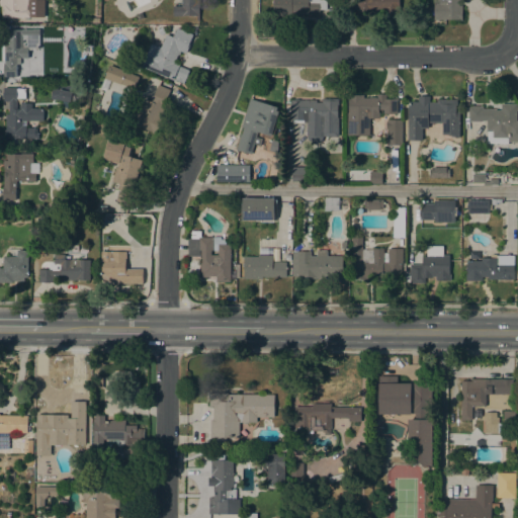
[(3,5),(0,5),(0,0),(44,0),(44,17),(3,17),(3,5)]
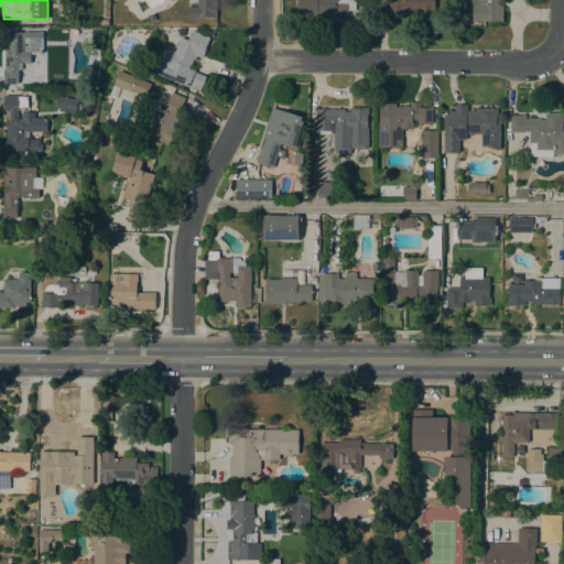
[(215,0),(215,3),(216,3),(216,22),(214,22),(214,17),(198,17),(198,18),(187,18),(187,7),(197,7),(197,0),(215,0)]
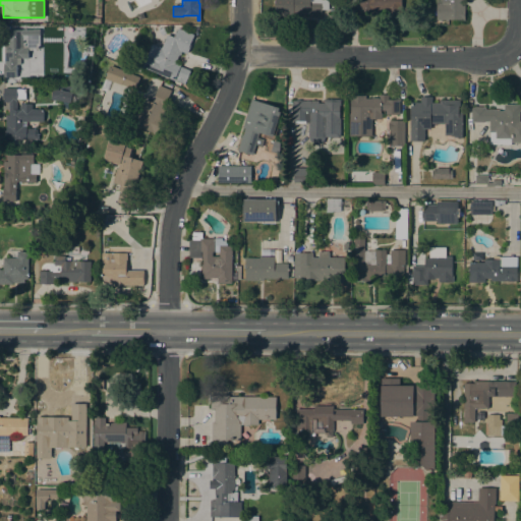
[(328,0),(328,9),(321,9),(321,17),(308,16),(308,14),(297,14),(297,12),(293,12),(293,16),(274,16),(274,0),(328,0)]
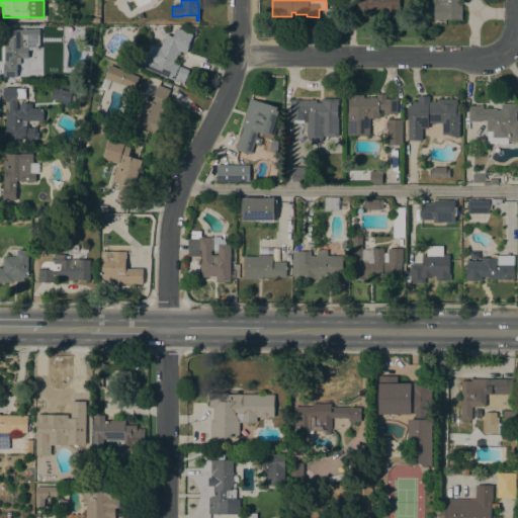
[(399,0),(399,10),(395,17),(369,17),(369,11),(353,11),(353,0),(399,0)]
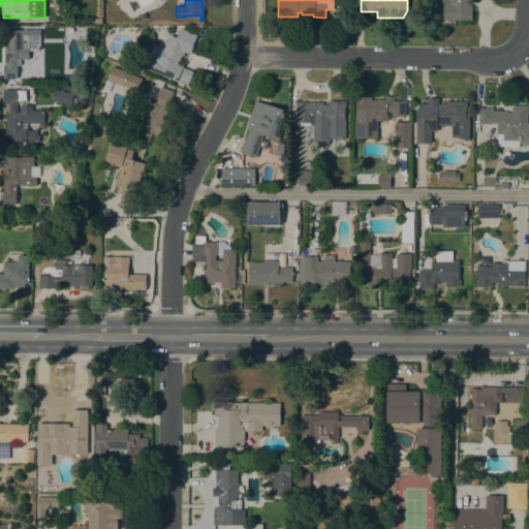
[(470,0),(470,4),(471,4),(471,21),(469,21),(469,20),(442,20),(442,0),(470,0)]
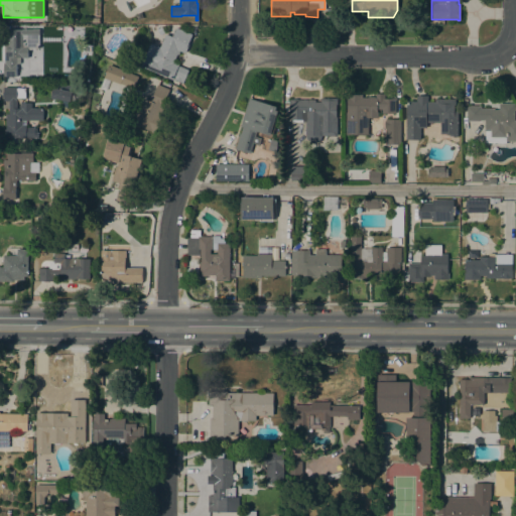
[(160,26),(164,32),(160,35),(156,29),(160,26)]
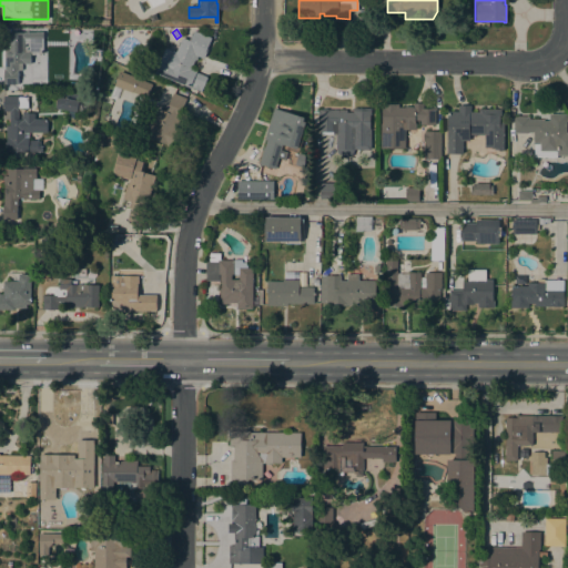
[(182,37),(190,40),(194,30),(211,38),(209,44),(203,58),(198,56),(195,60),(194,59),(191,68),(196,70),(196,72),(206,77),(201,92),(154,72),(164,48),(172,51),(172,50),(175,52),(182,37)]
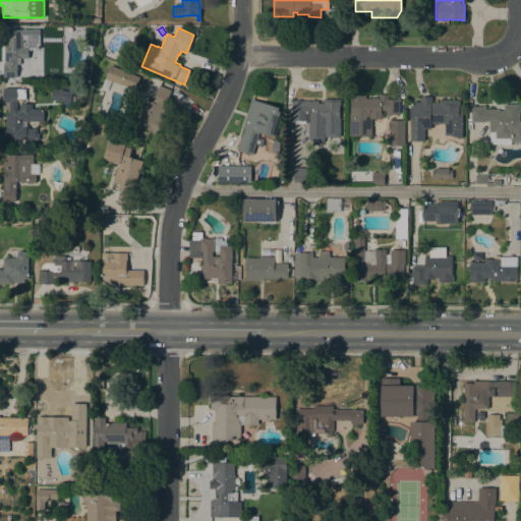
[(5,30),(39,30),(39,49),(33,49),(33,50),(27,50),(27,58),(19,58),(19,64),(16,64),(16,77),(3,77),(3,63),(4,63),(5,30)]
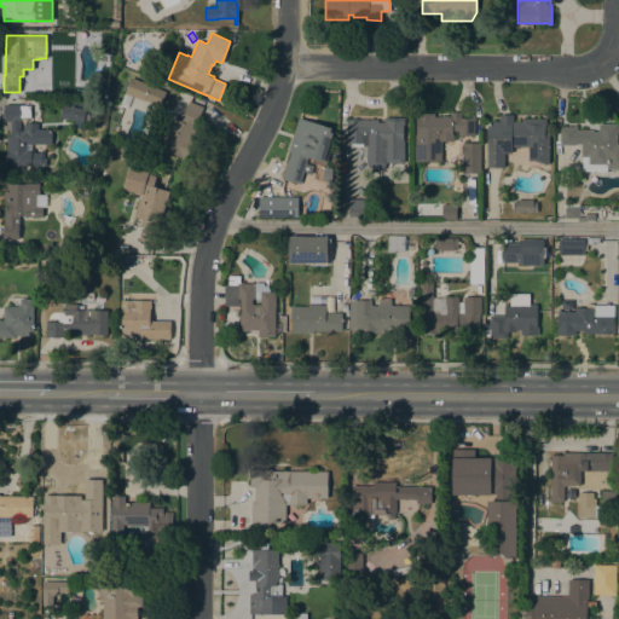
[(166,92),(158,108),(132,96),(127,109),(119,105),(131,77),(166,92)]
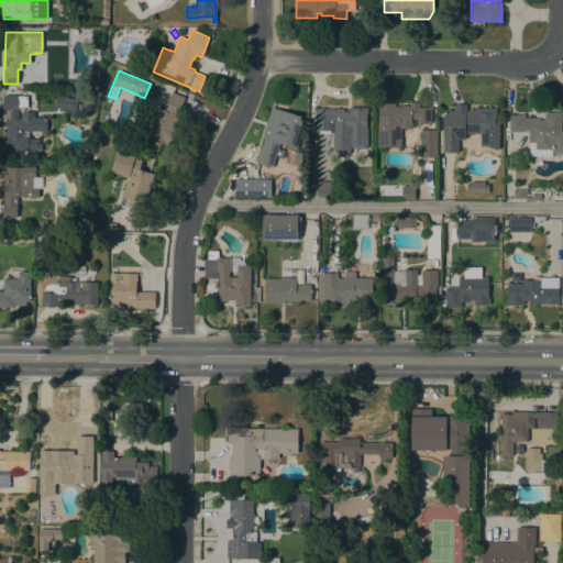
[(177,114),(178,114),(176,122),(175,122),(173,127),(178,129),(170,146),(164,143),(165,142),(145,134),(156,107),(164,110),(172,91),(185,97),(177,114)]
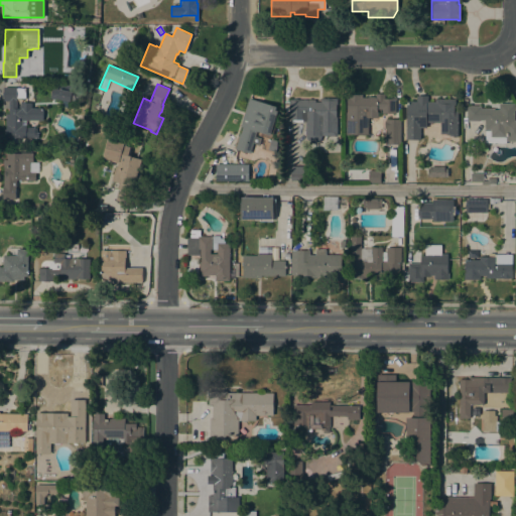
[(25,88),(25,99),(15,98),(15,100),(16,100),(16,108),(18,108),(18,105),(20,105),(20,102),(31,103),(31,108),(42,108),(42,120),(26,120),(25,125),(34,125),(34,128),(36,128),(35,132),(37,132),(37,138),(5,137),(5,134),(4,134),(4,129),(5,129),(5,121),(5,114),(8,114),(9,101),(3,101),(3,87),(25,88)]
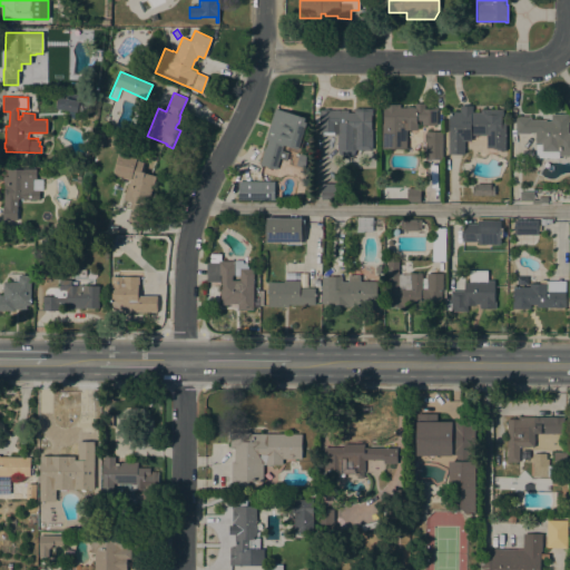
[(55,108),(57,97),(78,100),(76,112),(55,108)]
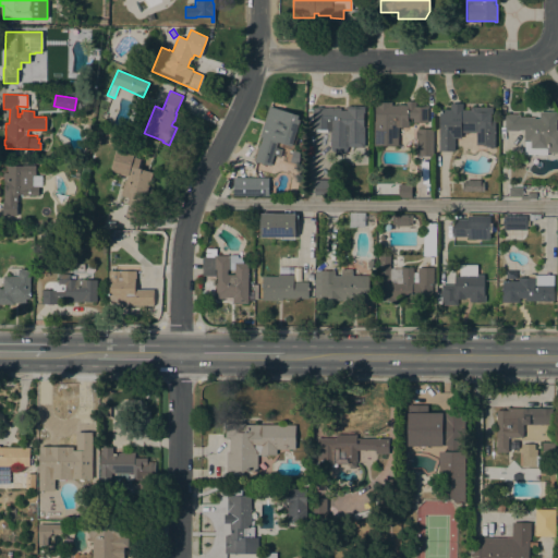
[(374,120),(375,120),(375,101),(391,102),(391,105),(398,105),(398,104),(405,105),(405,100),(415,101),(415,106),(423,107),(423,106),(428,106),(428,108),(427,108),(427,121),(413,121),(413,118),(408,118),(408,120),(409,120),(409,128),(398,126),(398,145),(373,145),(374,128),(374,120)]
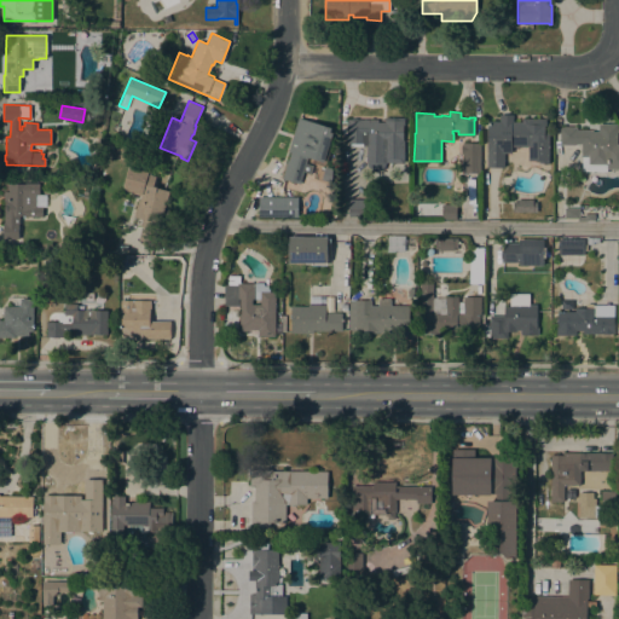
[(487,121),(499,121),(499,114),(513,115),(513,122),(521,122),(521,119),(547,119),(547,125),(544,125),(544,132),(549,132),(549,163),(547,163),(547,165),(543,165),(543,163),(538,163),(538,161),(528,161),(528,146),(512,146),(512,152),(503,152),(503,167),(486,167),(487,121)]
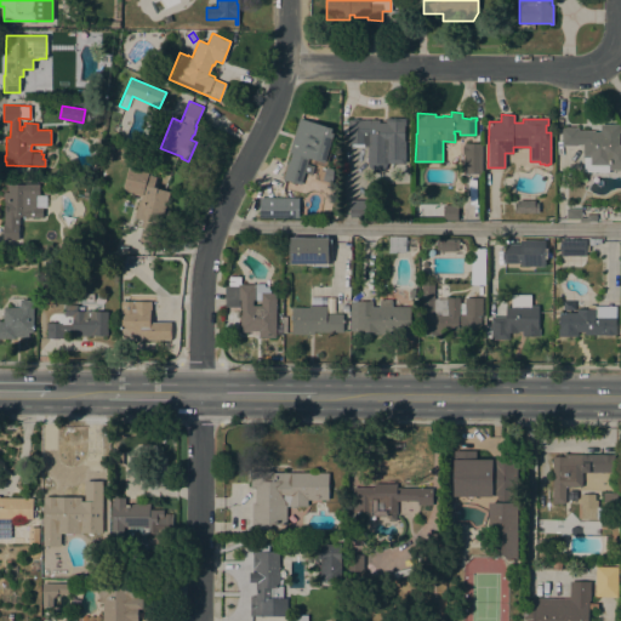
[(298,118),(332,129),(331,132),(334,134),(330,144),(332,147),(328,163),(324,165),(317,164),(314,160),(315,159),(308,158),(307,164),(314,166),(311,175),(305,172),(301,184),(283,178),(288,161),(289,161),(291,152),(289,152),(298,118)]
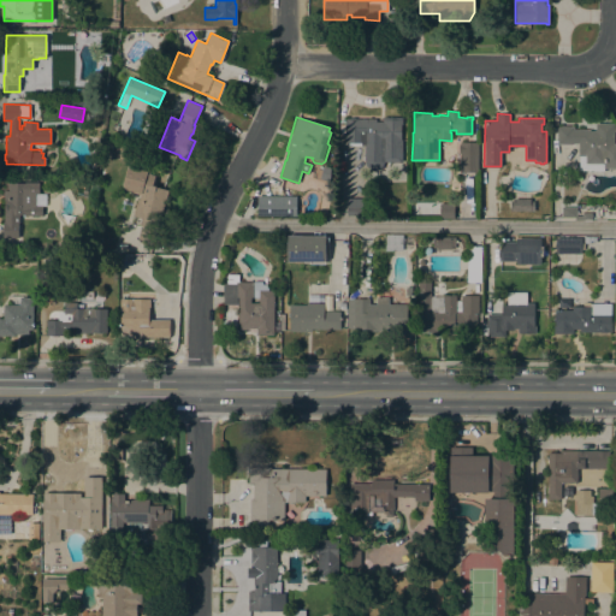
[(402,117),(402,124),(401,124),(401,140),(402,140),(402,161),(384,161),(384,164),(381,166),(380,169),(377,170),(373,170),(369,170),(367,167),(366,165),(365,163),(365,144),(361,144),(361,146),(347,146),(347,138),(345,138),(345,118),(349,118),(349,117),(355,117),(355,118),(379,118),(379,122),(383,122),(383,117),(402,117)]
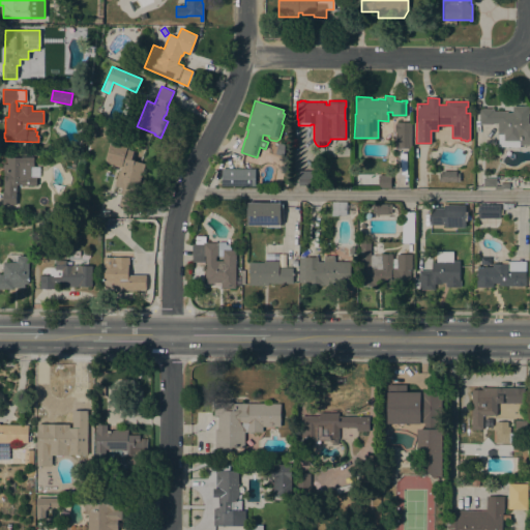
[(497,123),(493,123),(493,124),(478,124),(479,109),(482,109),(482,108),(490,108),(490,109),(493,109),(493,111),(505,111),(505,112),(507,112),(512,113),(512,106),(528,107),(528,114),(528,123),(529,123),(529,145),(519,145),(519,141),(503,140),(503,134),(497,134),(497,123)]
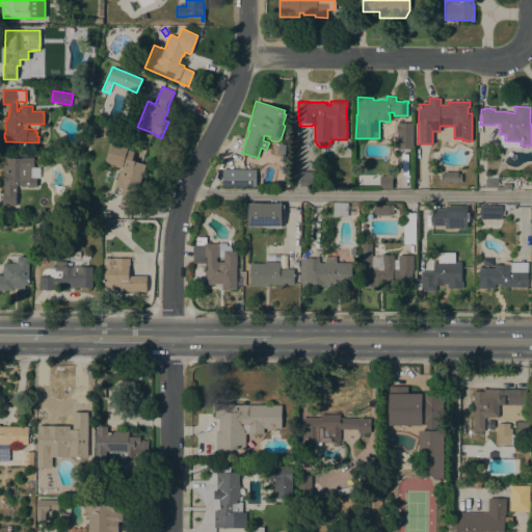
[(413,148),(397,148),(397,131),(396,131),(396,125),(397,125),(397,124),(413,124),(413,148)]
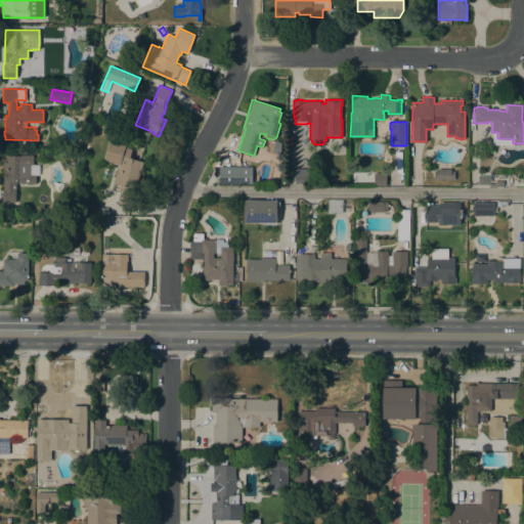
[(76,127),(83,125),(84,131),(78,133),(76,127)]
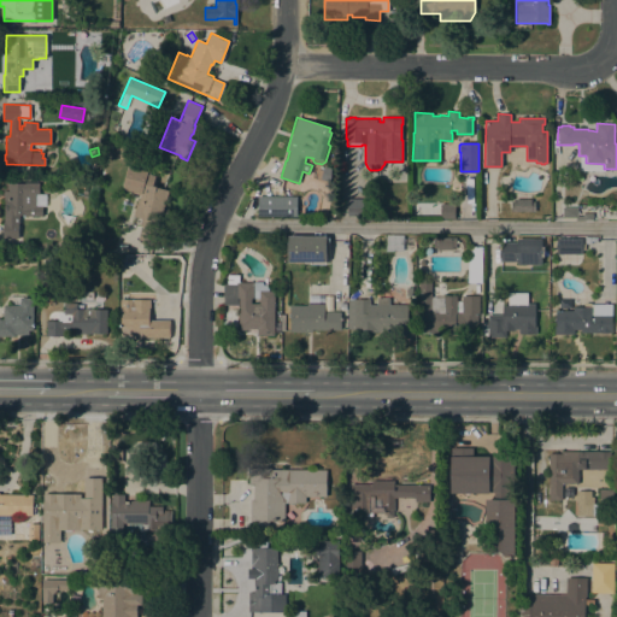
[(127,164),(158,172),(154,186),(168,191),(153,244),(137,239),(141,227),(139,225),(141,218),(133,216),(137,199),(139,200),(140,195),(124,191),(122,186),(127,164)]
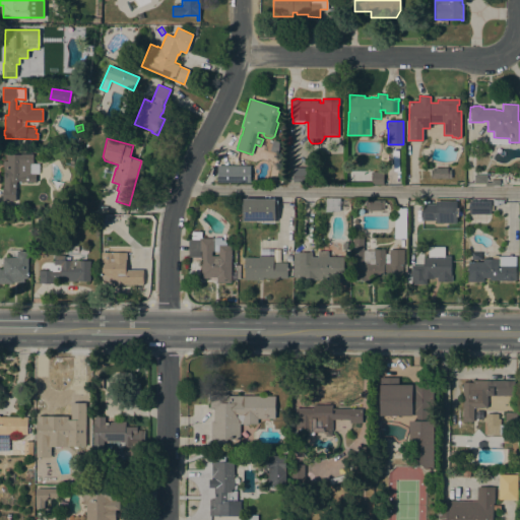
[(20,154),(20,153),(33,153),(33,164),(39,164),(39,174),(36,174),(36,175),(37,175),(37,181),(36,181),(36,182),(20,182),(20,181),(16,181),(16,188),(15,188),(15,201),(2,201),(2,186),(3,186),(3,180),(4,169),(3,169),(3,160),(7,160),(7,154),(20,154)]
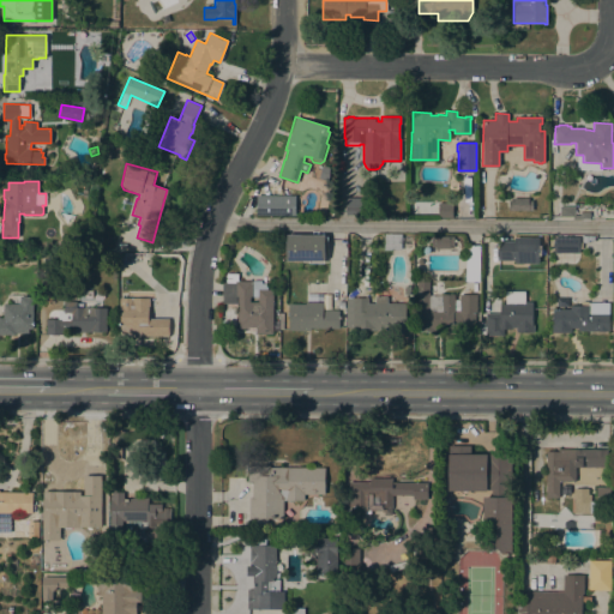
[(295,196),(295,215),(257,215),(257,194),(295,196)]
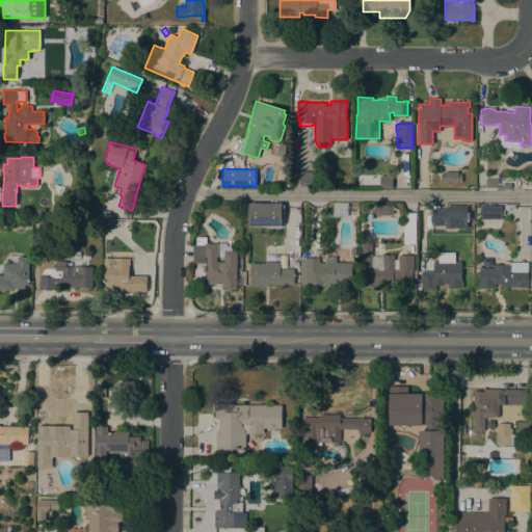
[(59,174),(68,170),(72,179),(69,187),(60,184),(62,179),(59,174)]
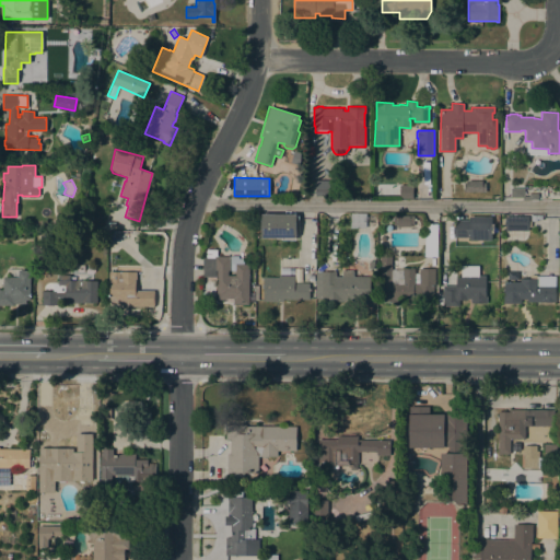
[(337,181),(337,196),(315,196),(315,179),(337,181)]
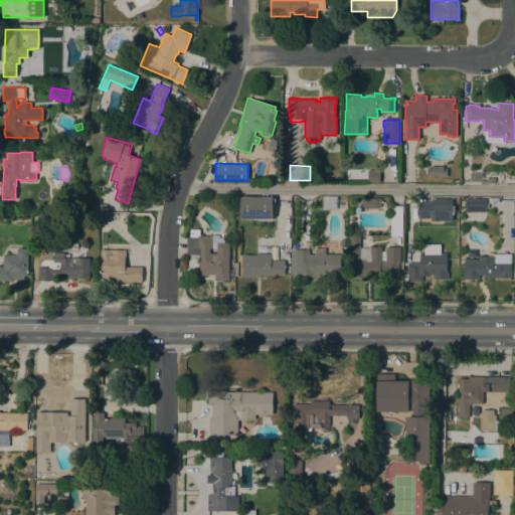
[(444,166),(444,168),(447,168),(447,176),(426,176),(426,175),(424,175),(424,174),(426,174),(426,168),(430,168),(430,166),(444,166)]
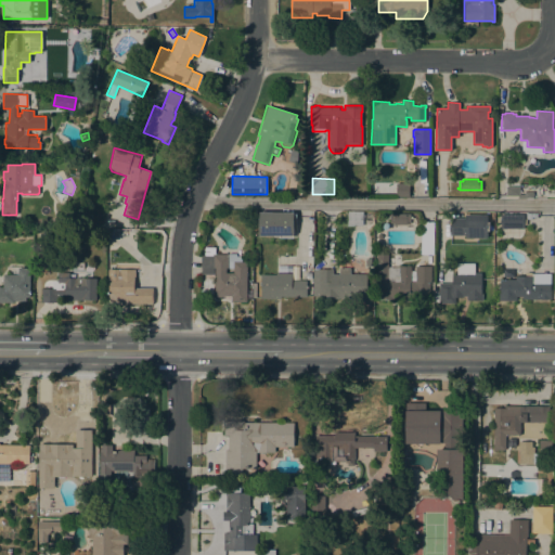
[(396,196),(396,182),(409,182),(409,196),(401,196),(396,196)]
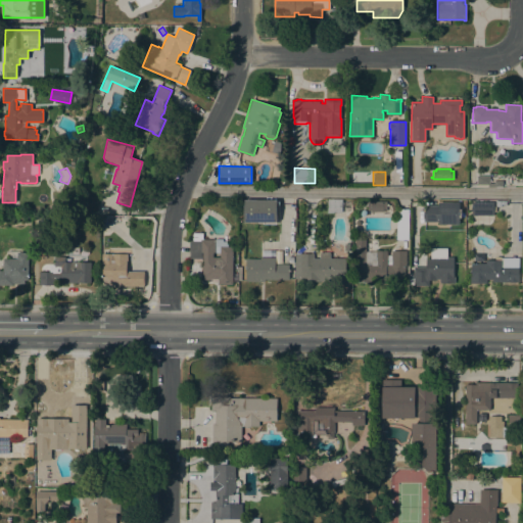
[(489,176),(489,183),(494,183),(494,181),(502,181),(502,186),(494,186),(494,187),(487,187),(487,184),(476,184),(476,176),(489,176)]
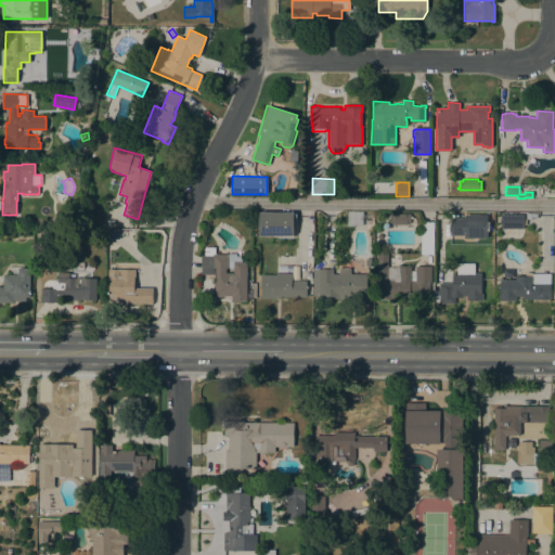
[(294,213),(294,235),(293,235),(293,237),(279,237),(279,235),(258,235),(259,211),(294,213)]
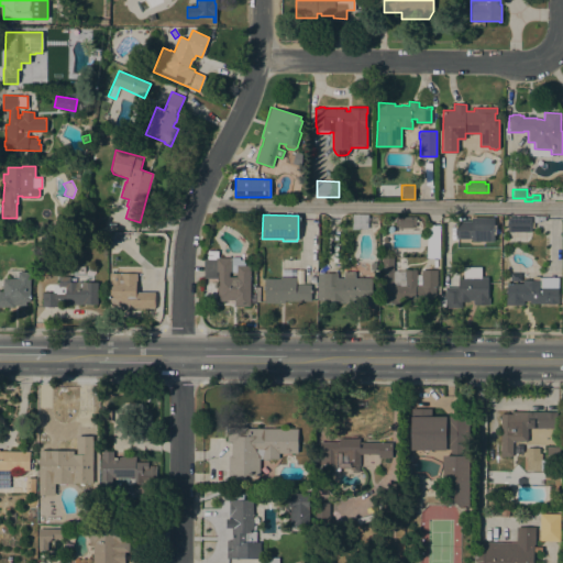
[(367,214),(367,229),(352,229),(352,214),(367,214)]
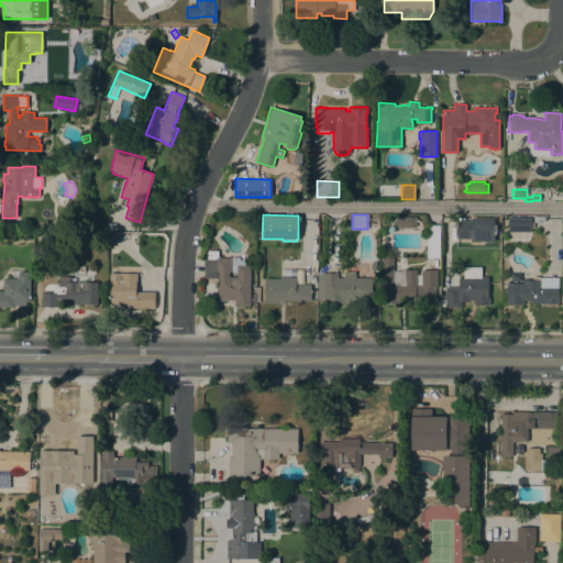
[(416,217),(416,219),(418,219),(418,222),(416,222),(416,225),(412,225),(412,228),(398,228),(398,225),(396,225),(396,217),(416,217)]
